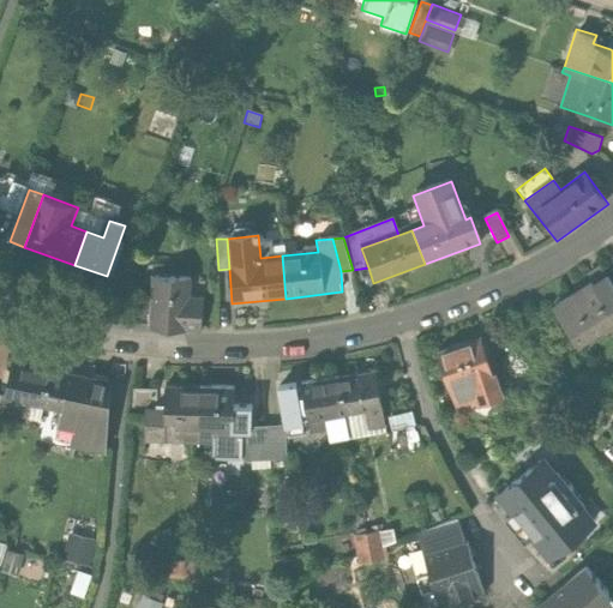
[(126,244),(114,278),(130,283),(142,250),(126,244)]
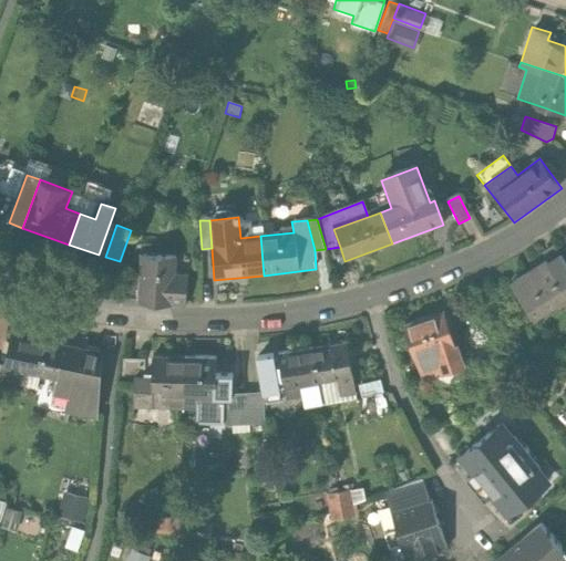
[(546,260),(514,281),(537,318),(565,299),(565,261),(562,256),(548,265),(546,260)]
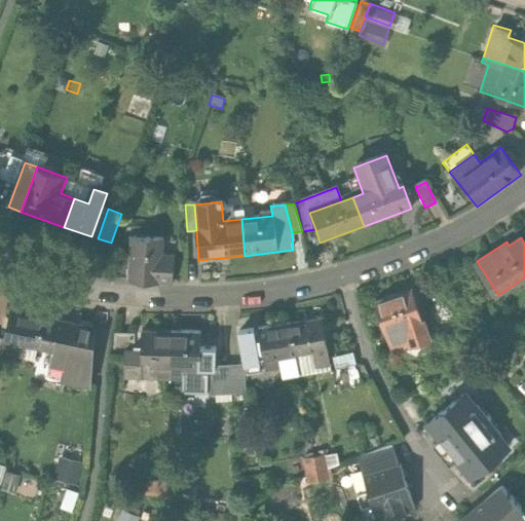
[(133,238),(129,282),(175,285),(177,256),(166,256),(167,240),(133,238)]
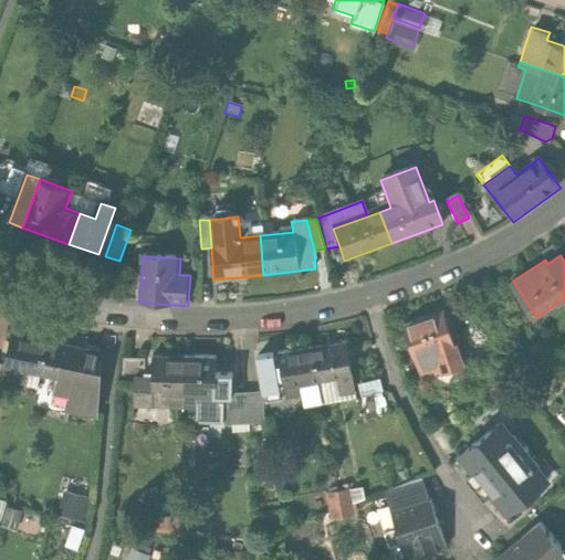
[(408,347),(421,383),(464,367),(446,314),(407,328),(412,345),(408,347)]
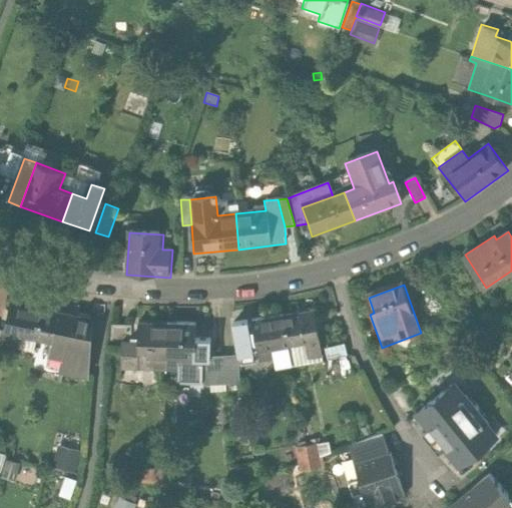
[(35,349),(36,339),(42,308),(11,302),(4,343),(35,349)]
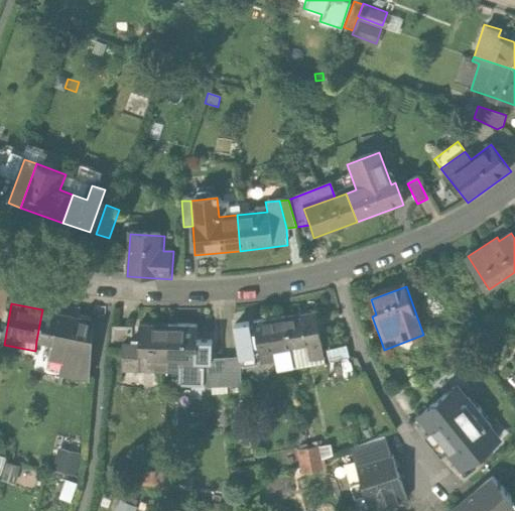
[(97,320),(42,309),(36,341),(55,344),(51,369),(61,371),(61,374),(91,379),(97,320)]
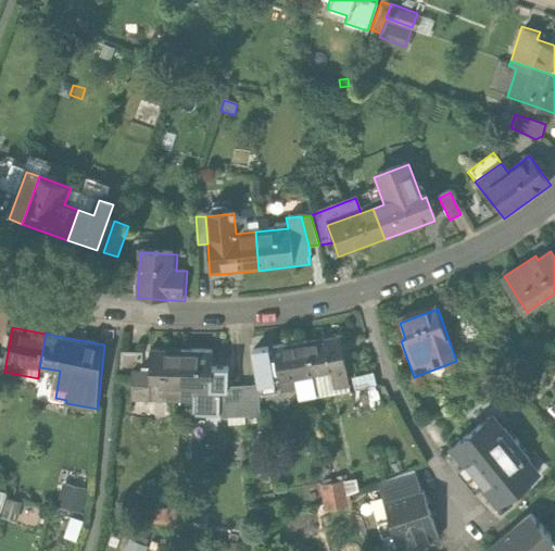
[(341,335),(306,341),(313,378),(330,375),(333,389),(349,387),(341,335)]
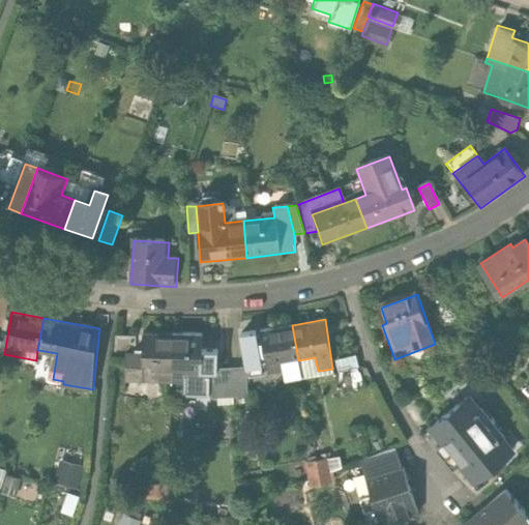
[(281,362),(298,360),(292,325),(260,330),(267,374),(282,372),(281,362)]
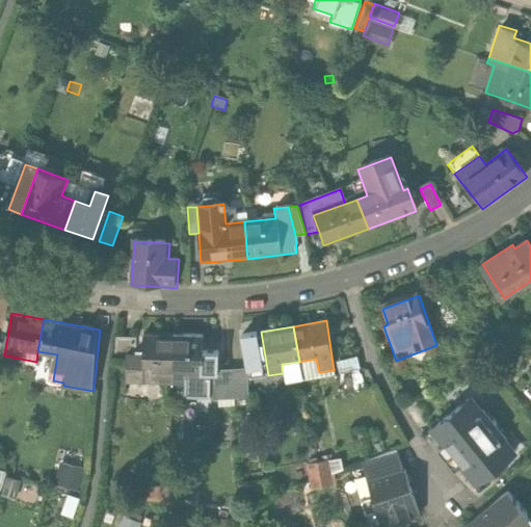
[(128,379),(170,380),(171,333),(144,332),(144,350),(135,350),(128,350),(128,362),(128,379)]
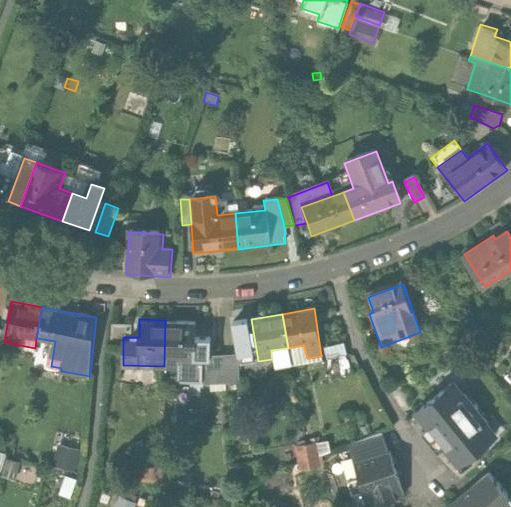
[(197,321),(165,320),(164,366),(202,366),(202,357),(208,357),(209,341),(196,341),(197,321)]
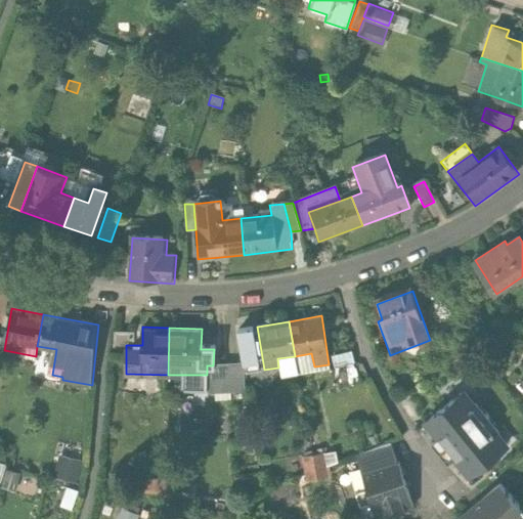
[(126,345),(133,345),(133,332),(114,331),(114,355),(126,356),(126,345)]
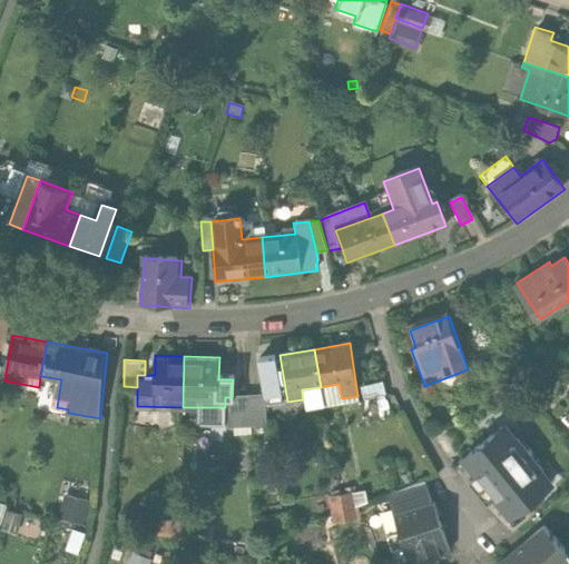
[(272,359),(255,362),(261,396),(264,396),(264,404),(280,402),(272,359)]
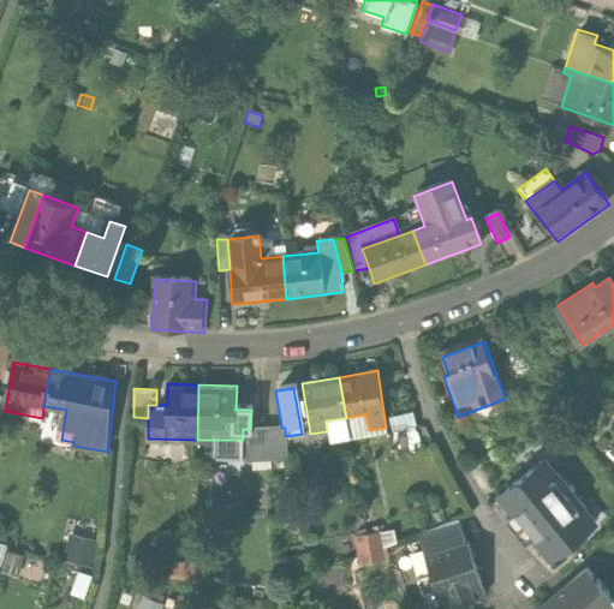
[(412,412),(388,419),(392,430),(416,424),(412,412)]
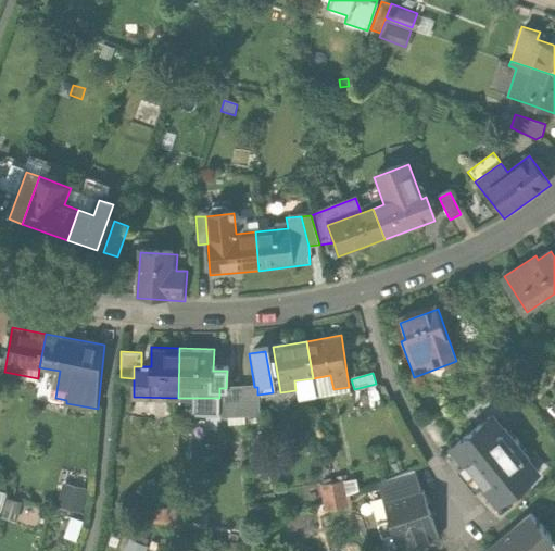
[(254,387),(226,388),(219,388),(219,398),(219,417),(259,415),(257,395),(257,387),(254,387)]
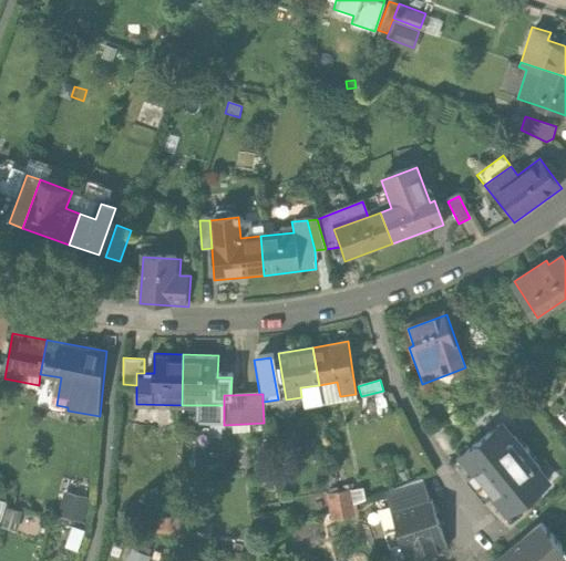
[(498,422),(463,450),(477,468),(465,478),(474,489),(527,446),(515,430),(510,435),(498,422)]
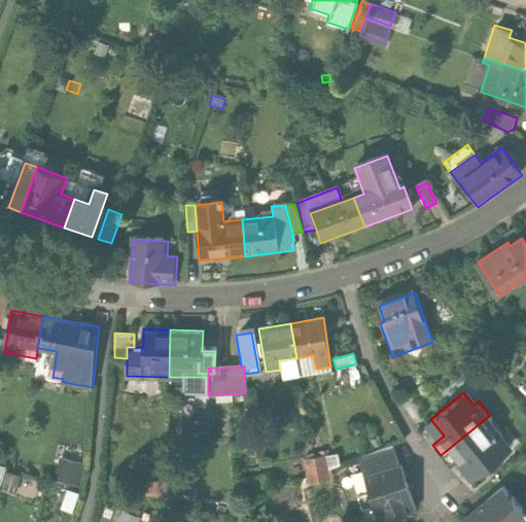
[(497,433),(502,430),(490,415),(441,455),(450,466),(461,456),(475,474),(507,447),(497,433)]
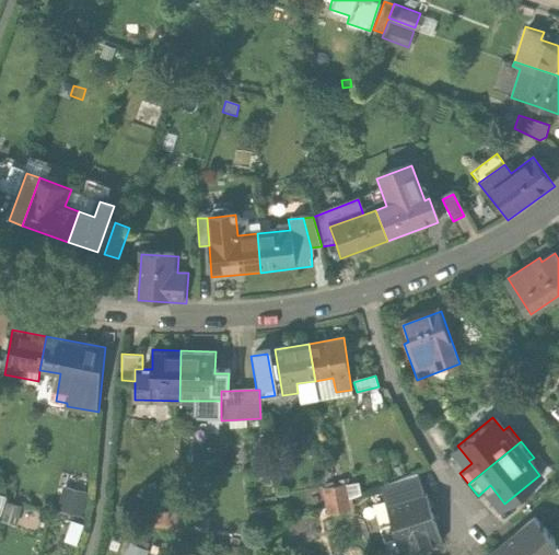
[(418,475),(382,487),(388,507),(424,495),(418,475)]
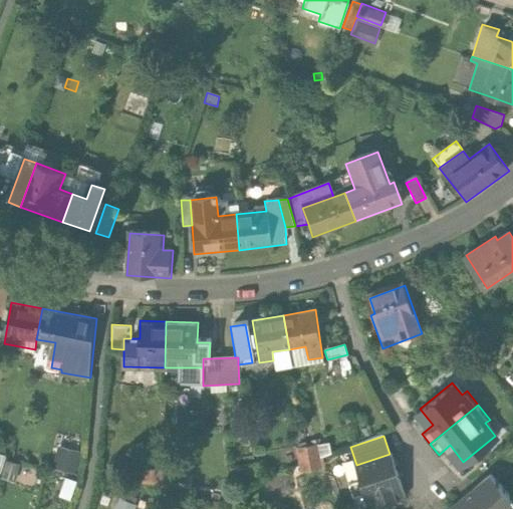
[(329,443),(317,444),(320,458),(331,453),(329,443)]
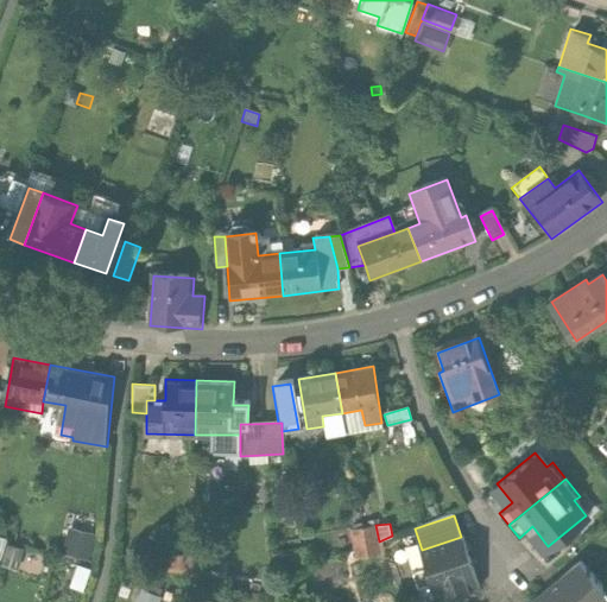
[(375,525),(349,528),(354,558),(380,555),(379,542),(375,525)]
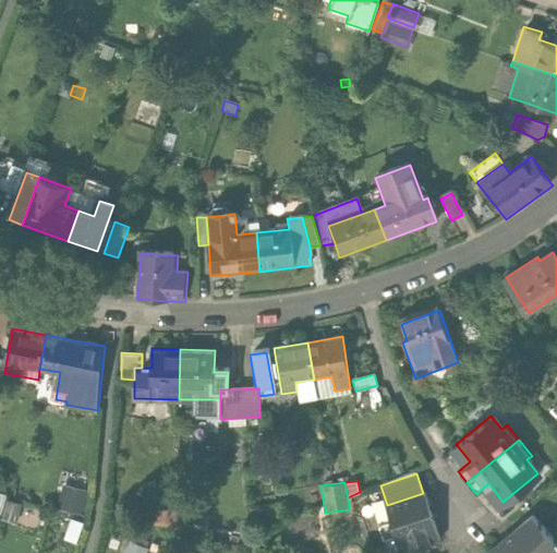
[(423,493),(387,505),(401,552),(404,552),(438,542),(423,493)]
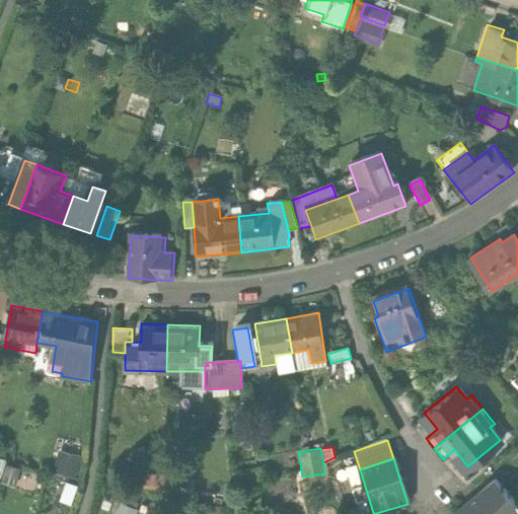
[(517,504),(498,479),(453,513),(517,513),(517,504)]
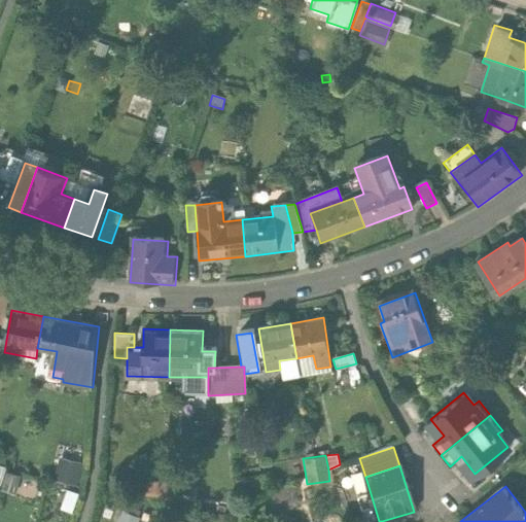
[(81,493),(69,489),(63,509),(74,513),(81,493)]
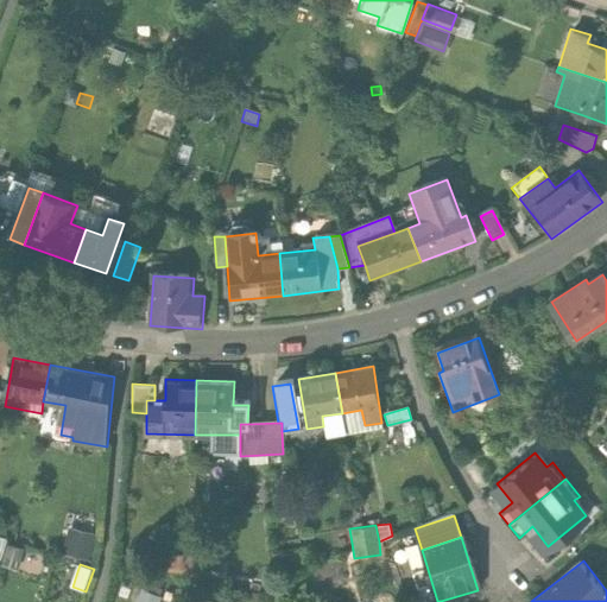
[(152,601),(157,595),(140,588),(134,601),(152,601)]
